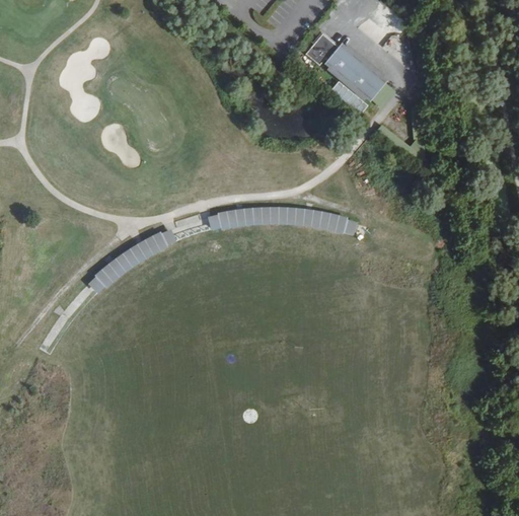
[(359,23),(368,32),(377,22),(368,14),(359,23)]
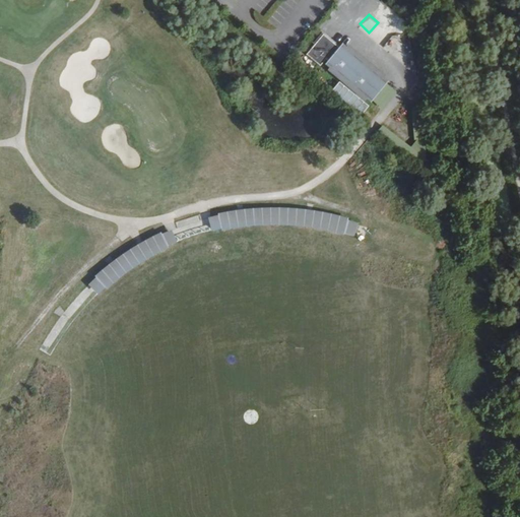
[(383,39),(390,34),(382,23),(375,28),(383,39)]
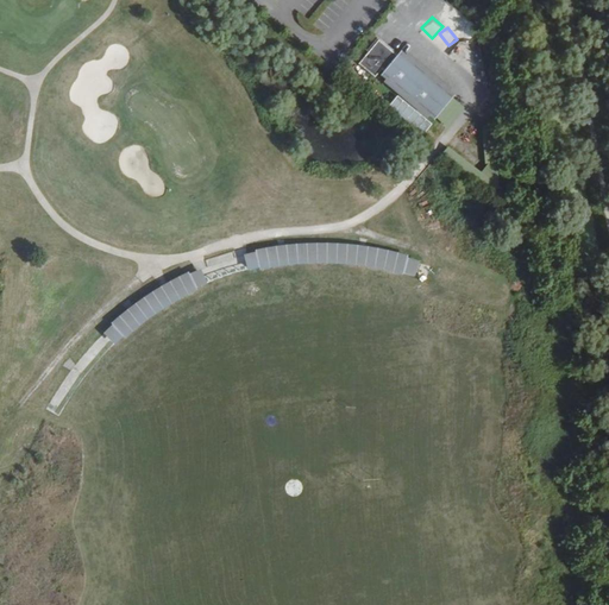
[(382,32),(359,61),(400,90),(389,105),(426,131),(458,88),(382,32)]
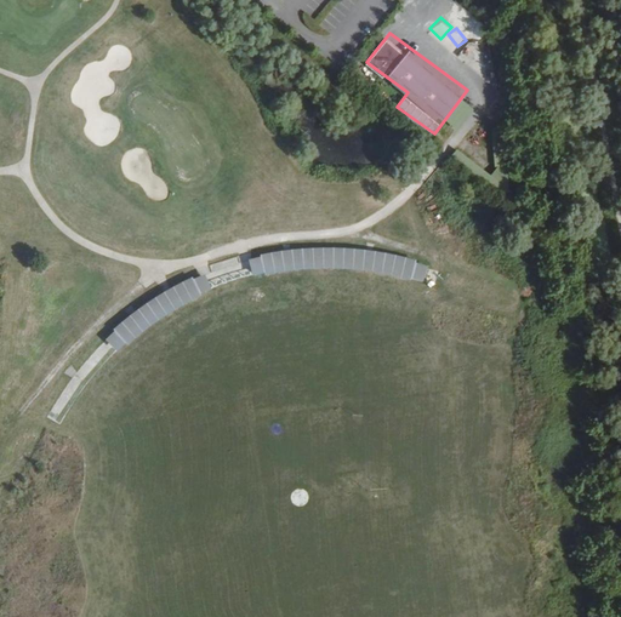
[(272,252),(250,258),(252,274),(267,274),(274,273),(294,269),(313,268),(334,268),(353,269),(371,270),(389,274),(411,279),(422,281),(427,266),(416,260),(397,255),(376,250),(354,247),(335,247),(313,246),(292,249),(272,252)]
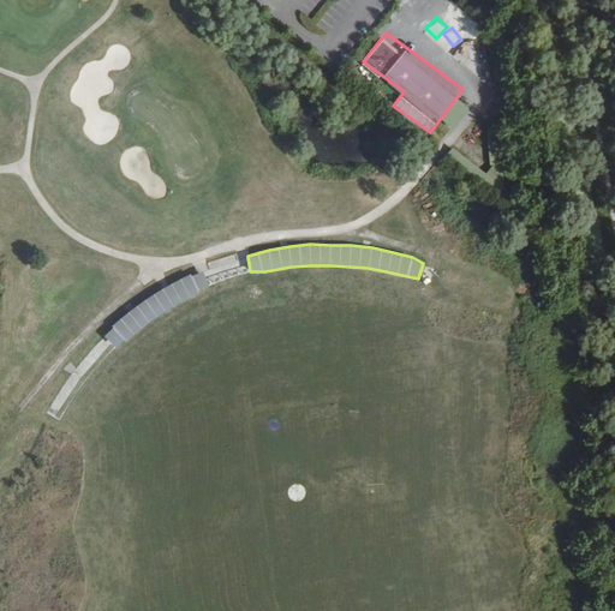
[(248,268),(246,251),(208,256),(209,269),(232,265),(232,270),(248,268)]
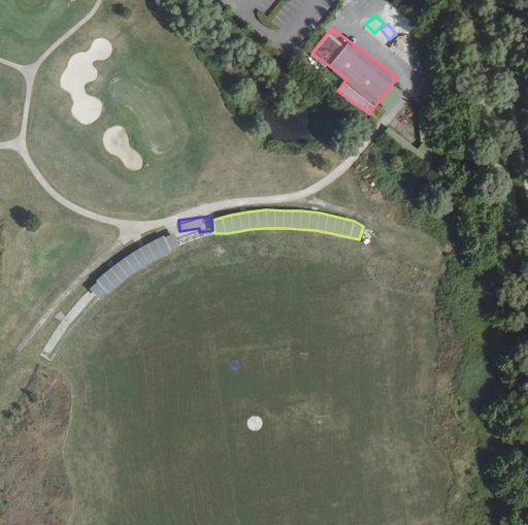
[(90,288),(100,299),(109,289),(121,281),(134,271),(149,263),(163,255),(179,245),(174,232),(161,236),(147,243),(132,253),(118,263),(103,273),(90,288)]
